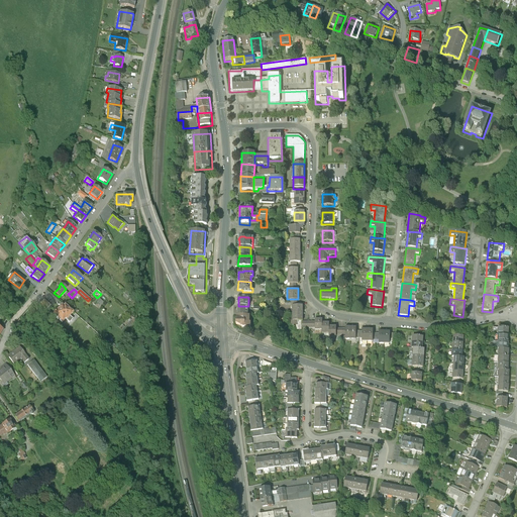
[(292,304),(292,312),(302,312),(302,304),(292,304)]
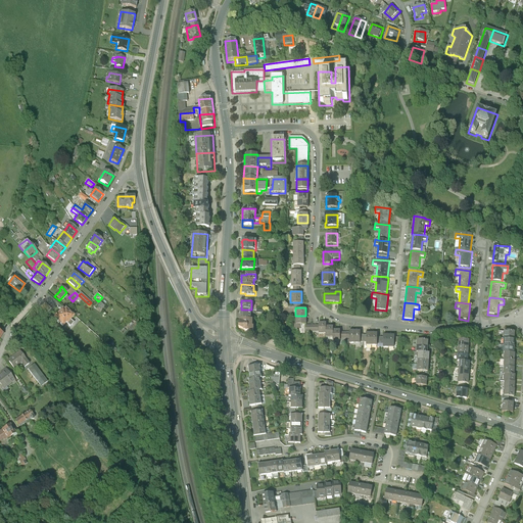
[(54,321),(62,328),(65,324),(66,325),(74,317),(65,310),(63,311),(62,310),(53,319),(54,320),(54,321)]
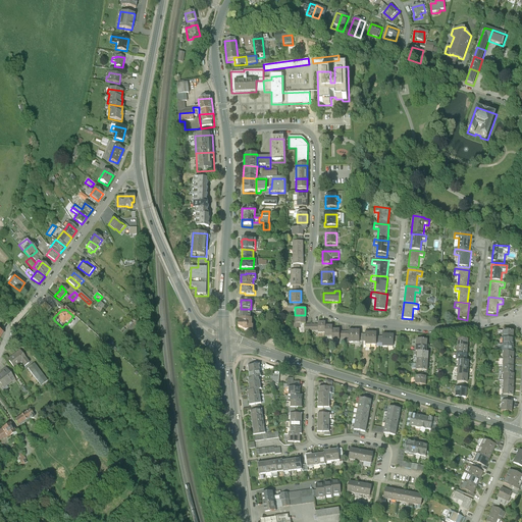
[(250,318),(250,309),(241,309),(240,318),(250,318)]
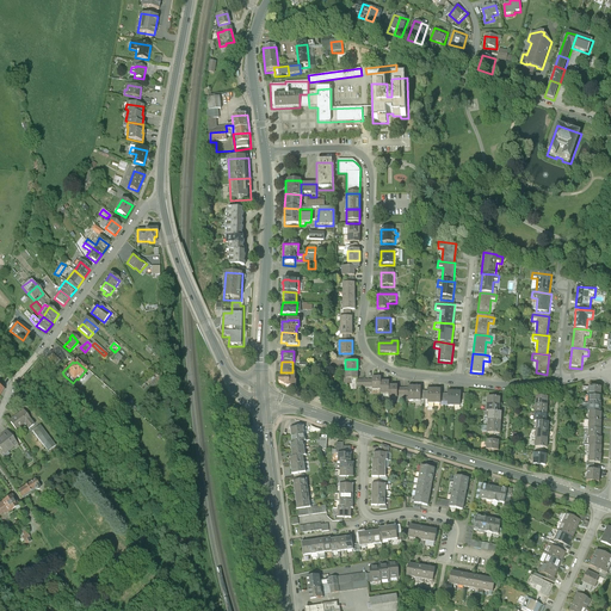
[(296,372),(292,372),(281,372),(279,372),(279,383),(287,388),(296,388),(296,372)]
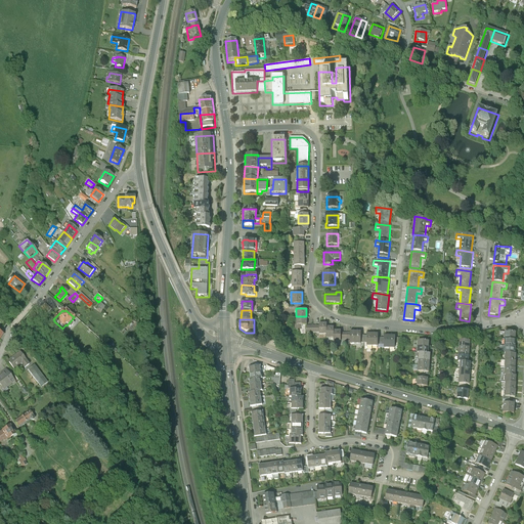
[(134,324),(131,328),(134,330),(139,323),(141,325),(142,323),(139,320),(136,322),(134,320),(132,322),(134,324)]
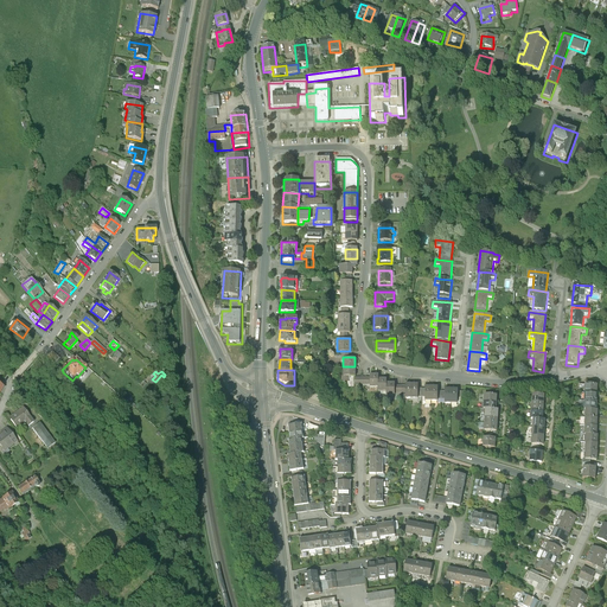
[(353,384),(353,377),(353,376),(343,376),(339,376),(339,381),(346,381),(346,389),(353,389),(353,384)]
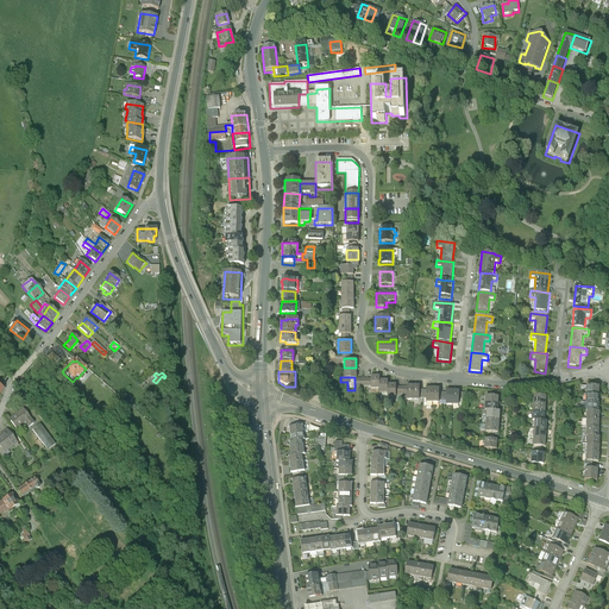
[(132,394),(129,399),(137,406),(139,405),(133,399),(135,396),(132,394)]
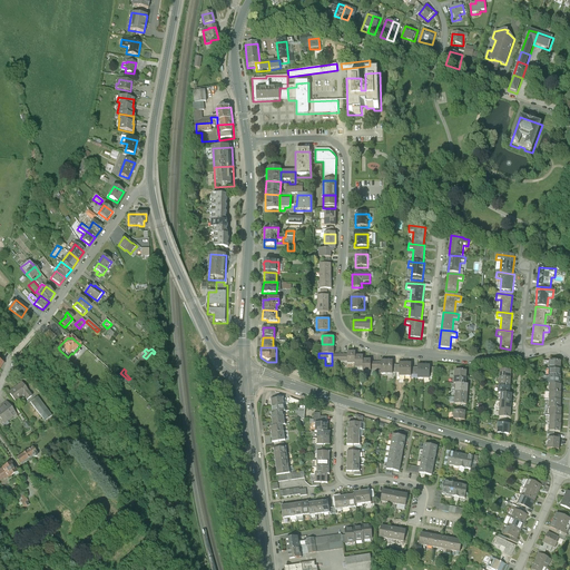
[(548,383),(549,383),(560,384),(560,375),(549,375),(548,383)]
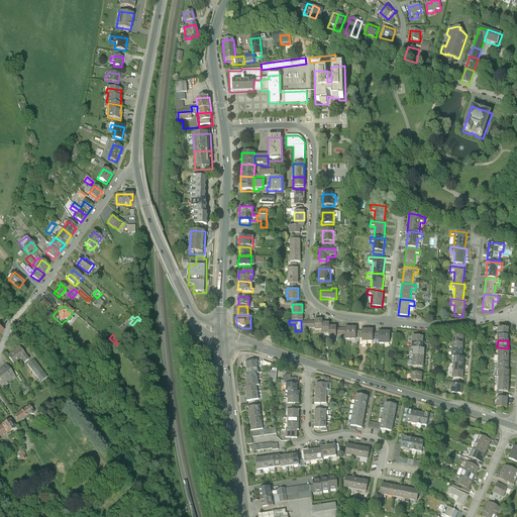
[(19,348),(7,356),(13,365),(20,359),(23,364),(28,359),(19,348)]
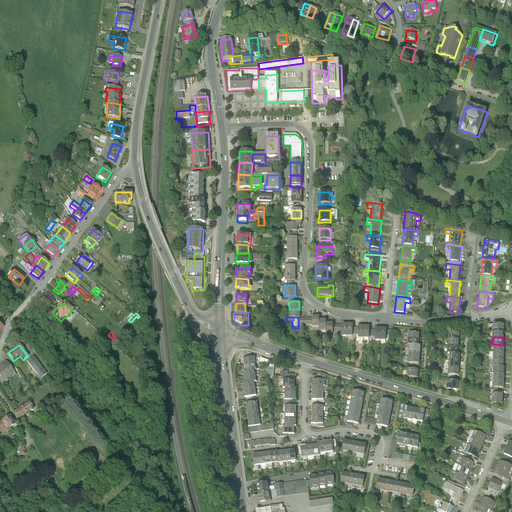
[(46,374),(33,357),(27,362),(40,379),(46,374)]
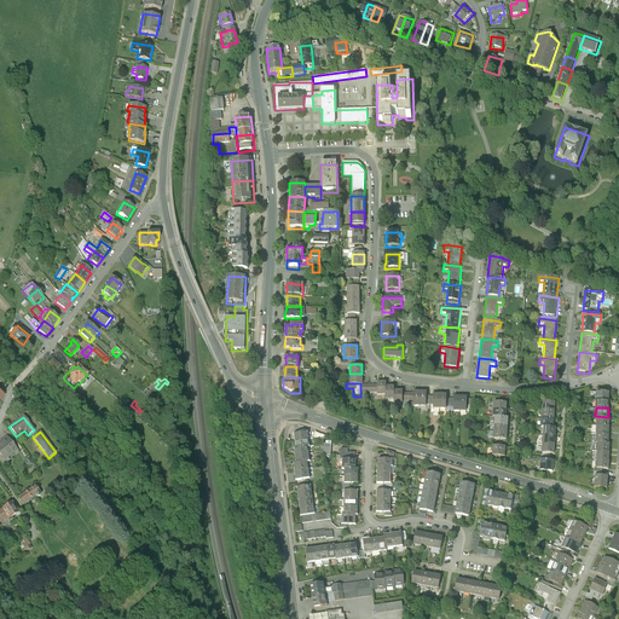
[(596,443),(597,443),(608,443),(609,434),(608,434),(596,433),(596,443)]
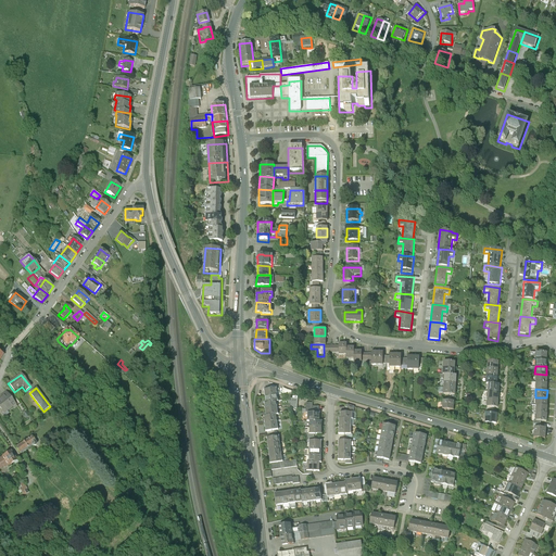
[(16,405),(5,392),(0,396),(1,399),(0,399),(0,409),(3,415),(16,405)]
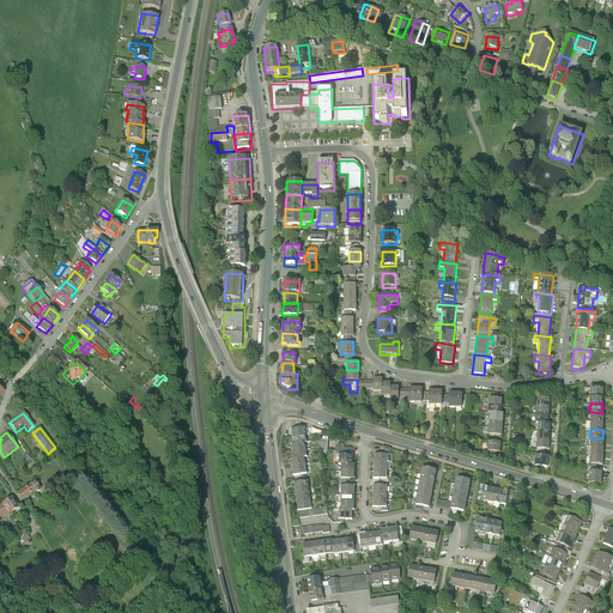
[(487,439),(487,450),(499,451),(501,441),(487,439)]
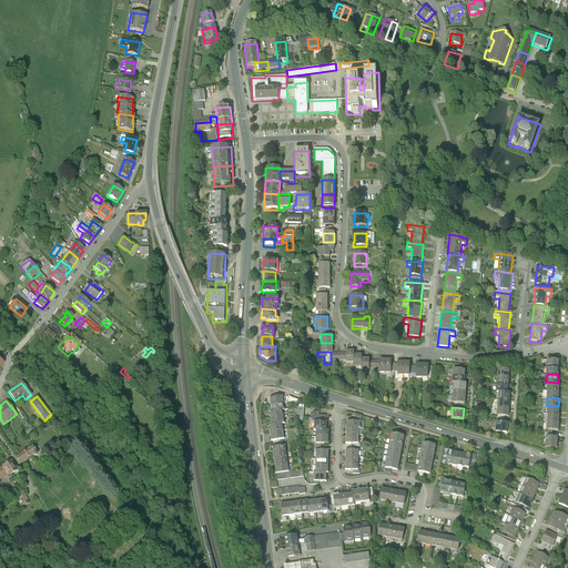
[(312,421),(313,421),(318,421),(318,418),(325,418),(325,414),(318,414),(318,411),(312,411),(312,421)]
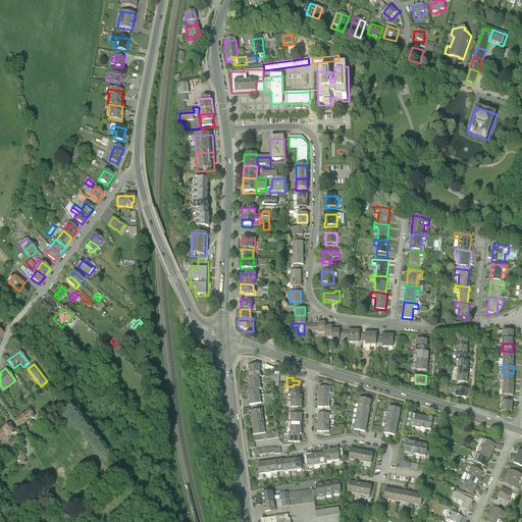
[(293,386),(288,386),(288,395),(290,395),(300,395),(300,386),(293,386)]
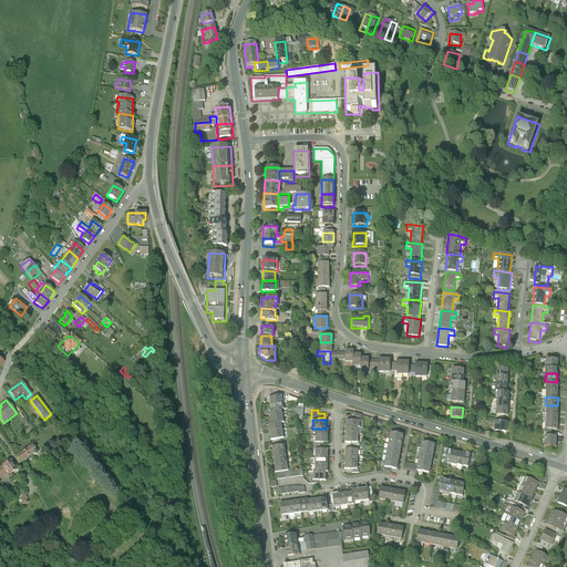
[(494,430),(506,430),(506,420),(495,420),(494,430)]
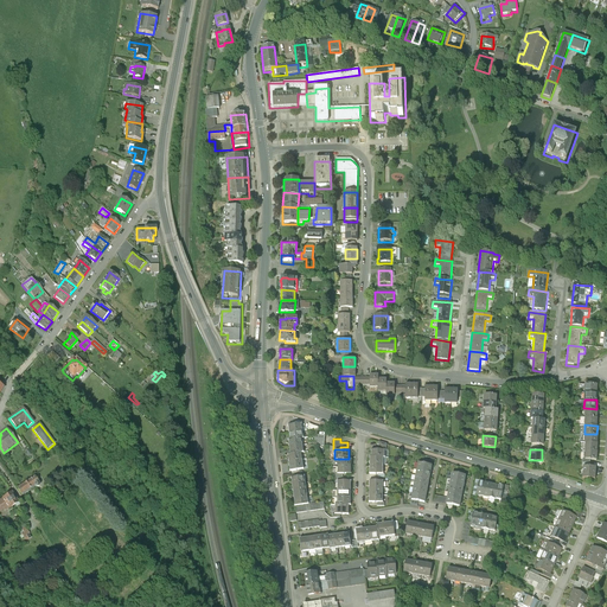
[(586,449),(585,459),(590,459),(596,460),(598,451),(586,449)]
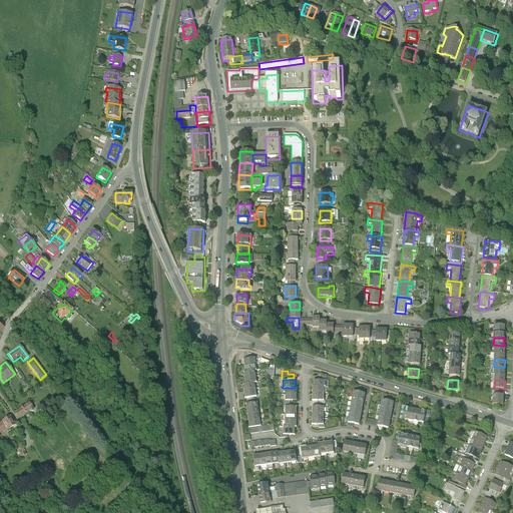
[(255,396),(254,387),(242,389),(244,397),(255,396)]
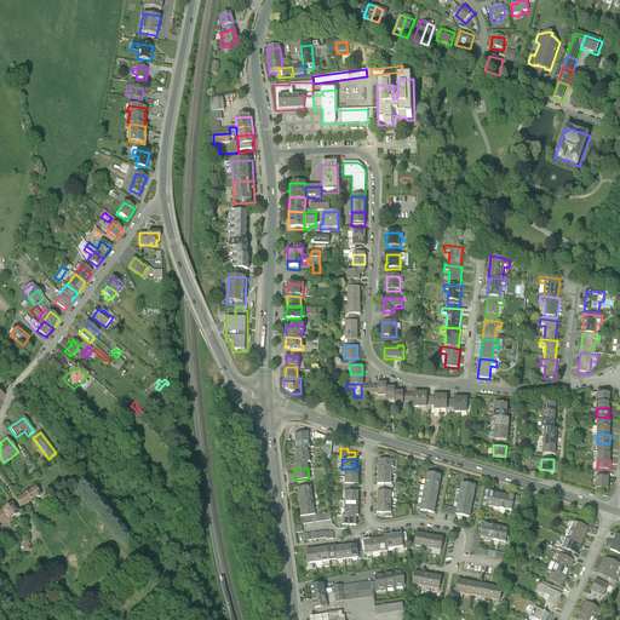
[(596,476),(595,488),(608,489),(609,477),(602,477),(596,476)]
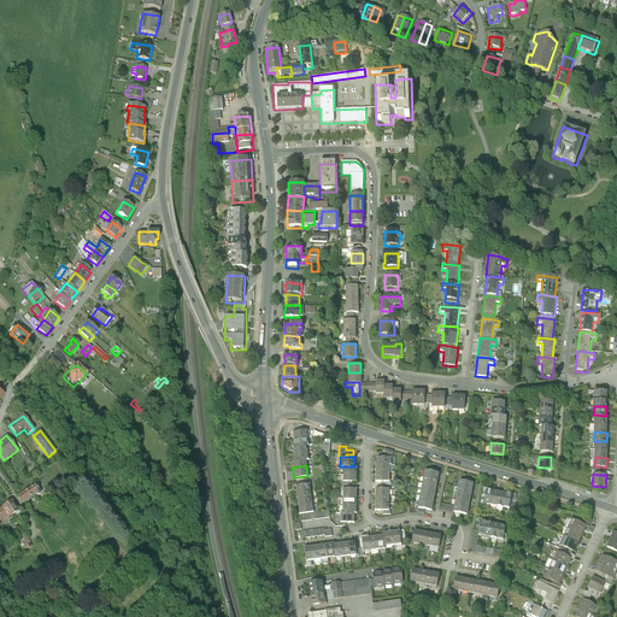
[(35,485),(18,497),(22,503),(34,494),(36,495),(36,497),(37,497),(39,495),(40,495),(40,494),(40,493),(39,491),(35,485)]
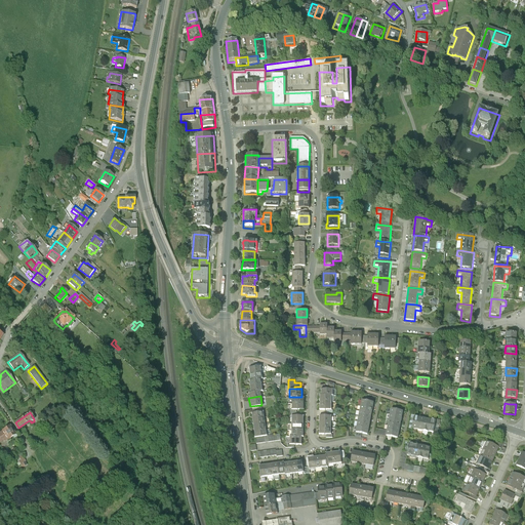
[(17,435),(11,427),(0,434),(0,444),(5,441),(5,443),(8,441),(9,441),(17,435)]
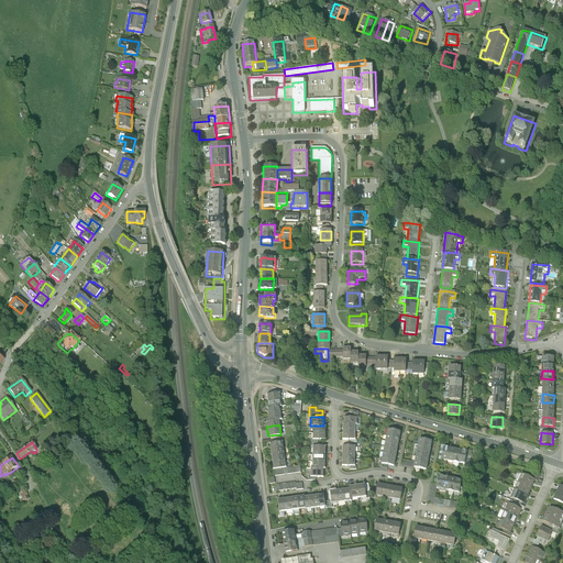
[(299,465),(285,467),(273,470),(274,475),(300,472),(299,465)]
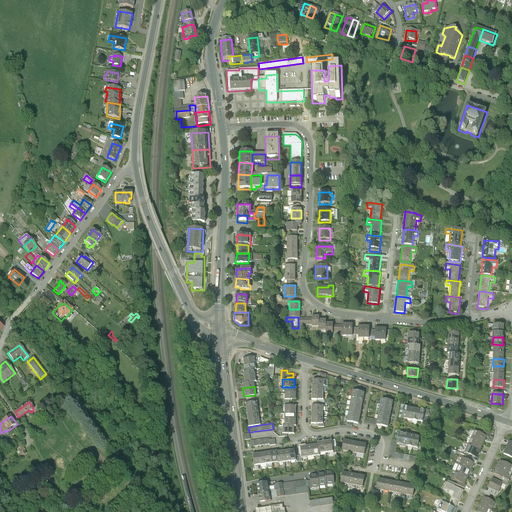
[(293,434),(293,425),(284,425),(282,425),(282,433),(293,434)]
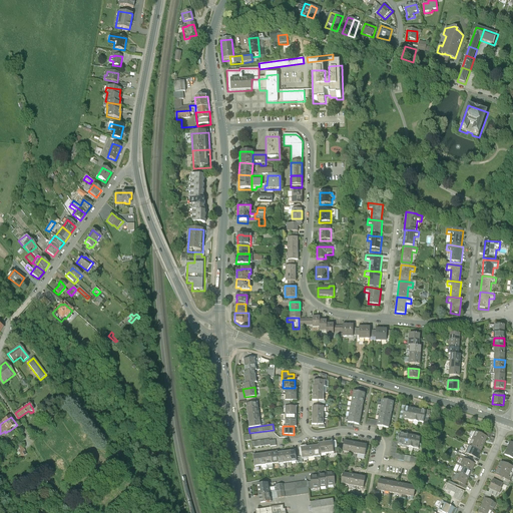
[(484,443),(488,436),(483,434),(475,431),(472,438),(484,443)]
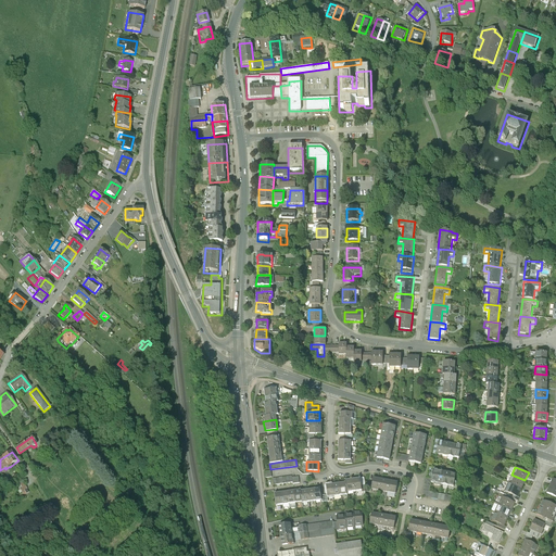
[(521,489),(525,480),(512,475),(508,482),(521,489)]
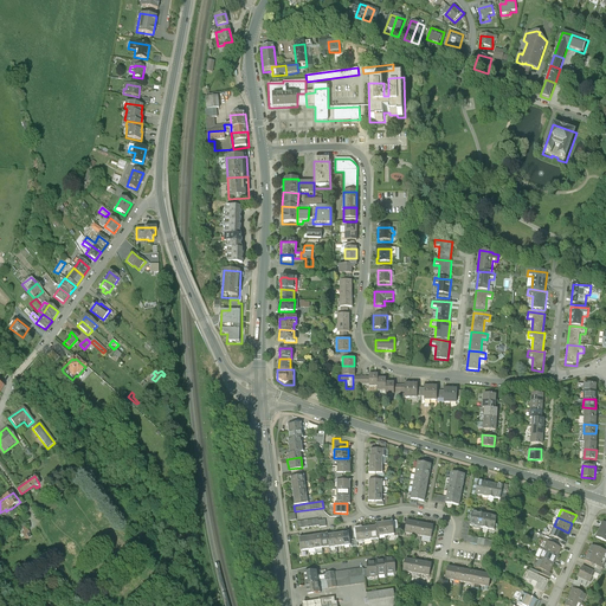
[(317,519),(296,522),(297,528),(318,526),(318,528),(327,527),(326,519),(317,520),(317,519)]
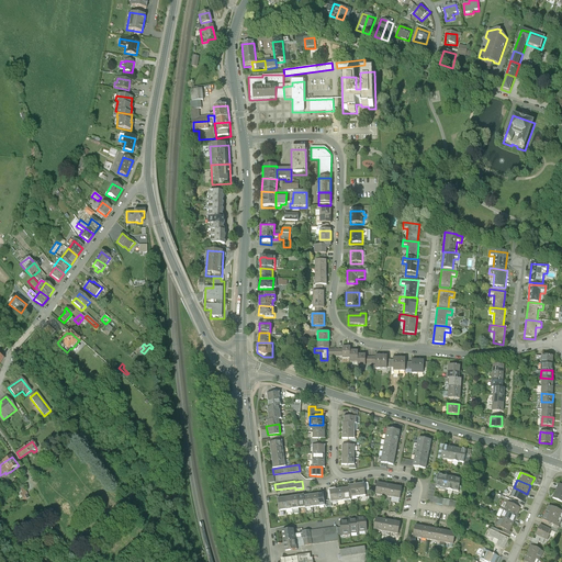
[(385,484),(377,482),(374,494),(383,496),(385,484)]
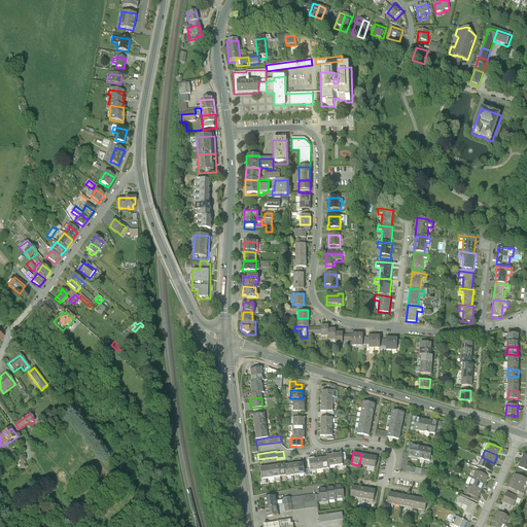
[(341,453),(334,454),(335,465),(342,464),(341,453)]
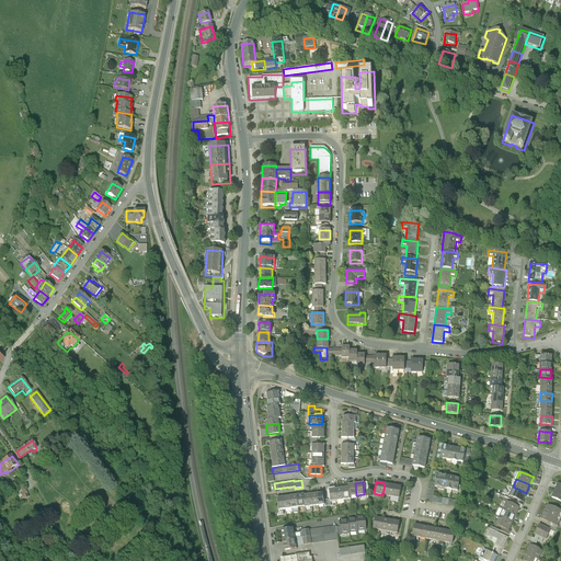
[(560,483),(558,482),(551,496),(560,501),(560,483)]
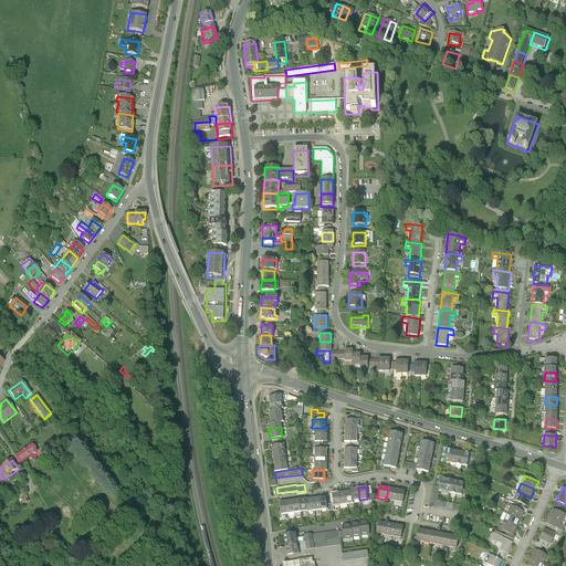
[(358,488),(350,489),(350,491),(352,501),(359,500),(358,488)]
